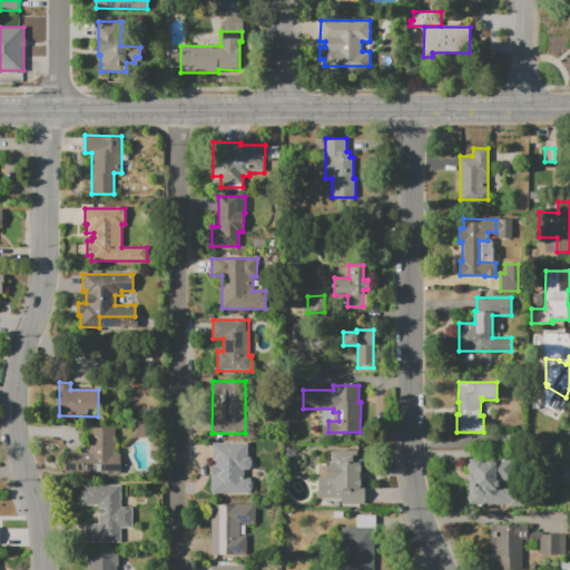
[(115,428),(115,453),(120,453),(120,475),(64,475),(64,451),(80,451),(80,449),(89,449),(89,428),(115,428)]
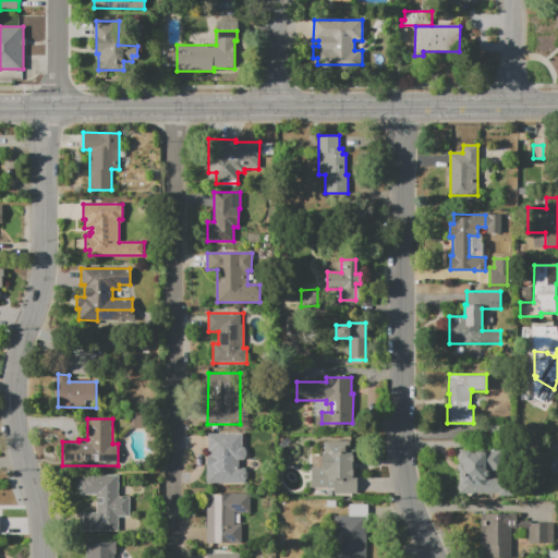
[(208,434),(240,434),(240,469),(243,469),(246,472),(246,478),(243,482),(240,482),(240,483),(207,483),(208,434)]
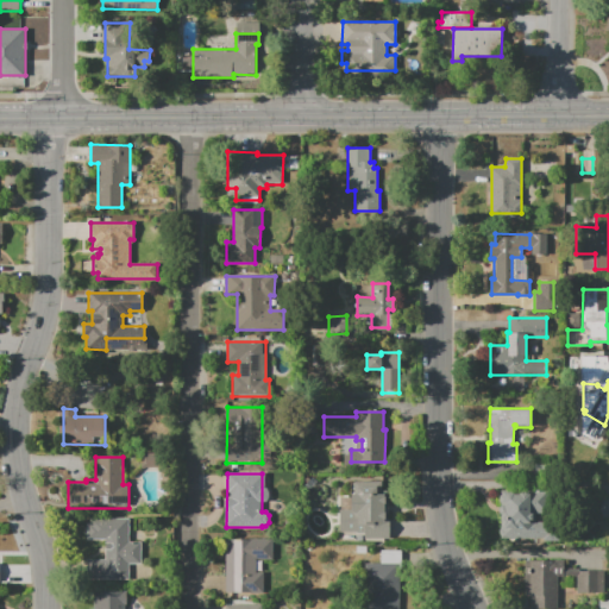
[(387,477),(385,531),(368,531),(368,509),(359,509),(359,477),(387,477)]
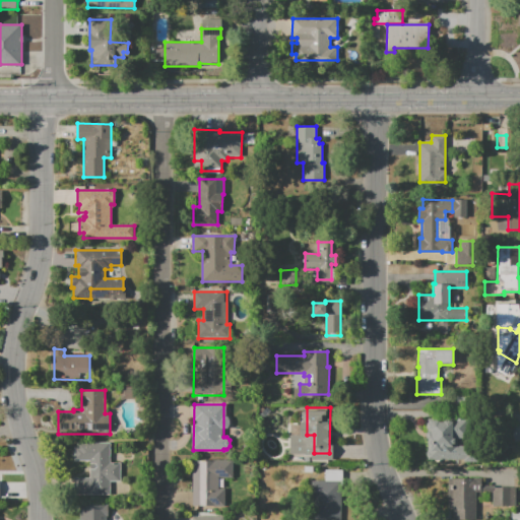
[(469,418),(469,434),(457,434),(457,445),(477,445),(477,460),(426,460),(427,431),(431,432),(431,430),(427,430),(427,418),(469,418)]
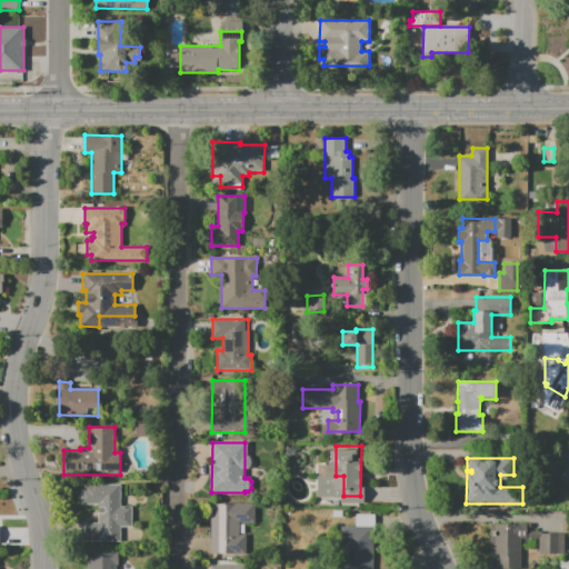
[(120,485),(120,506),(132,506),(132,527),(120,527),(120,541),(81,541),(81,523),(98,523),(99,503),(81,503),(81,489),(85,489),(85,485),(120,485)]
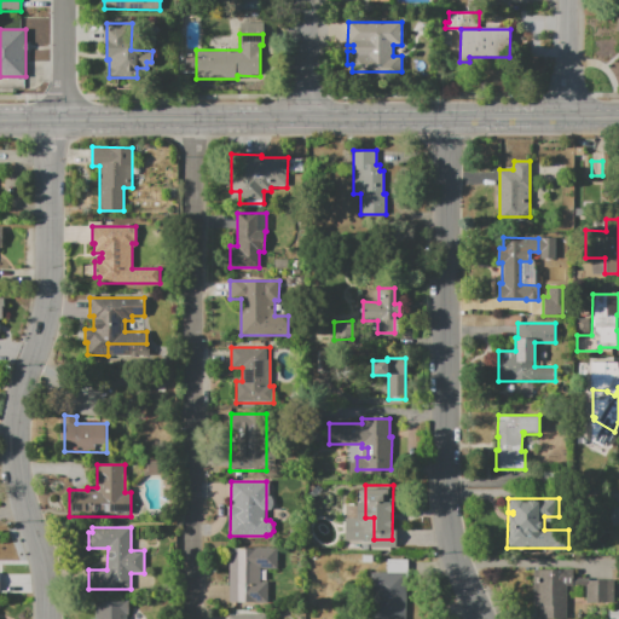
[(230,549),(278,549),(277,570),(260,568),(260,583),(268,583),(268,602),(230,602),(230,549)]
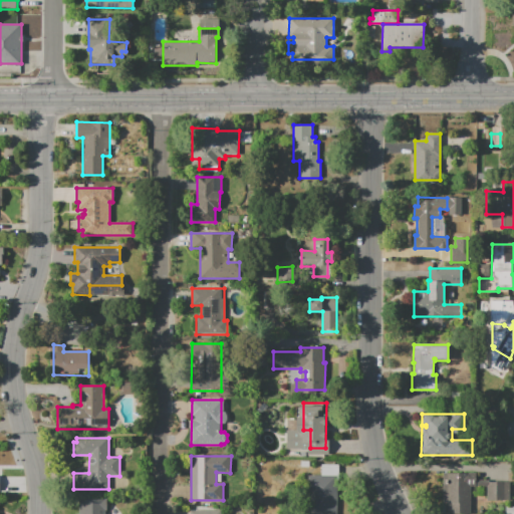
[(309,513),(310,475),(321,475),(321,465),(338,465),(337,513),(309,513)]
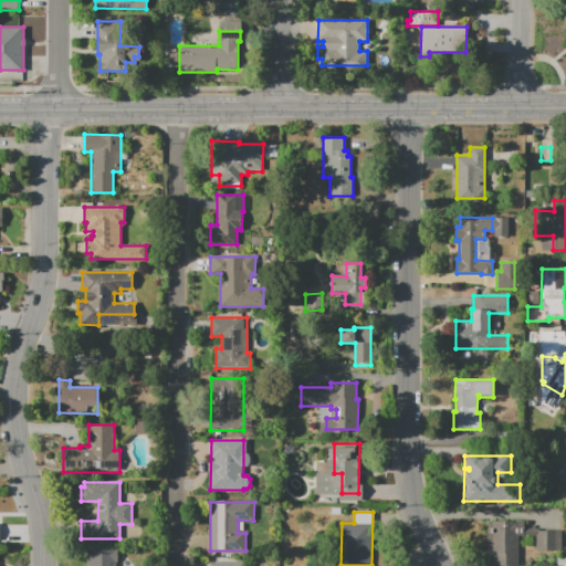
[(488,521),(524,521),(524,528),(537,528),(537,531),(561,531),(561,552),(536,552),(536,536),(517,535),(517,565),(493,565),(493,555),(488,555),(488,521)]
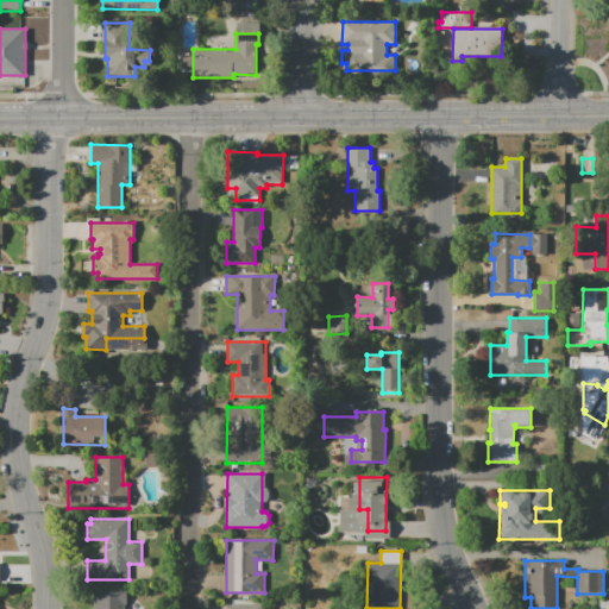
[(94,608),(94,591),(126,591),(126,606),(125,606),(125,608),(94,608)]
